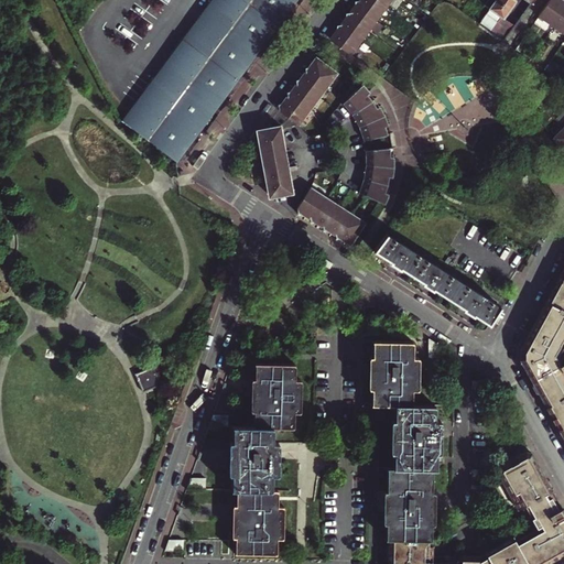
[(210,0),(122,118),(176,162),(296,0),(210,0)]
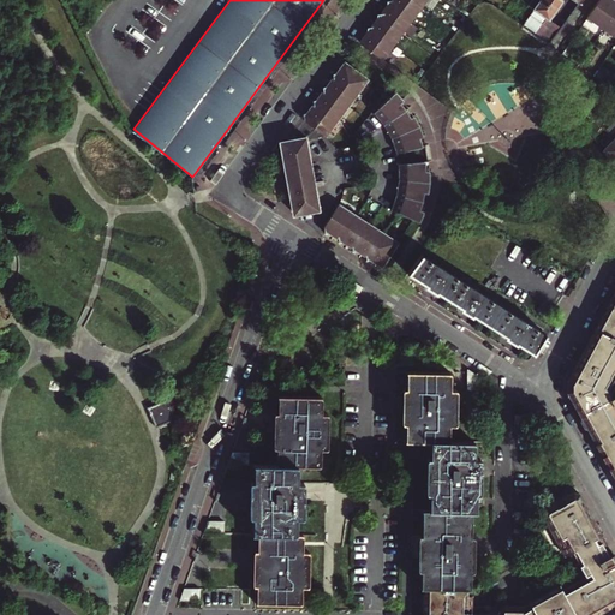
[(405,33),(415,18),(395,5),(394,0),(389,0),(390,5),(384,12),(386,17),(405,33)]
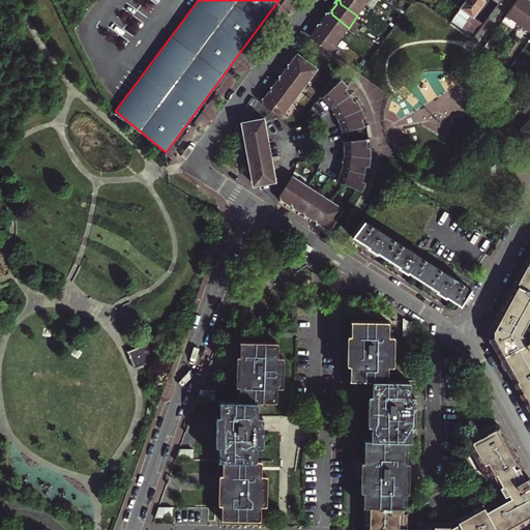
[(340,0),(341,4),(357,16),(365,5),(359,0),(340,0)]
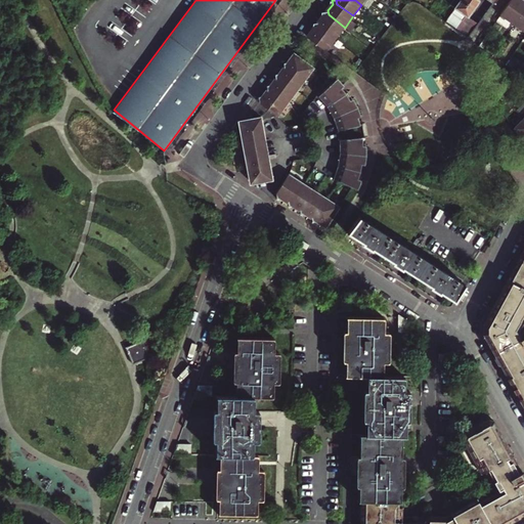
[(464,10),(471,0),(460,0),(462,1),(456,9),(460,11),(462,8),(464,10)]
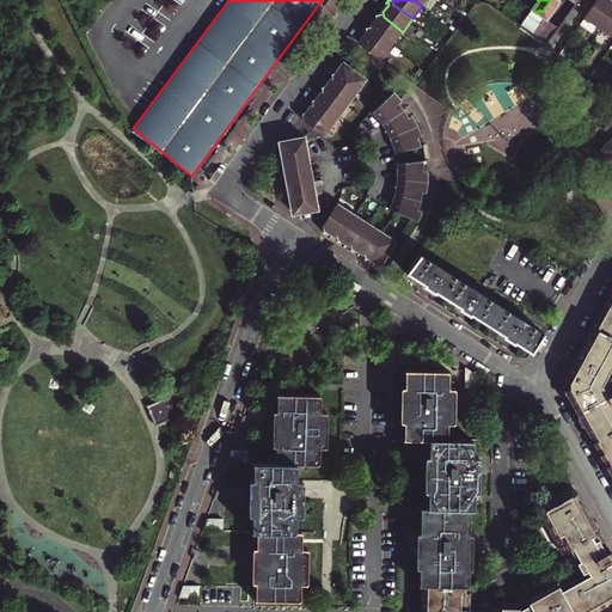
[(571,0),(577,4),(579,0),(550,0),(542,12),(539,10),(537,13),(546,19),(549,20),(561,5),(561,1),(561,0),(571,0)]
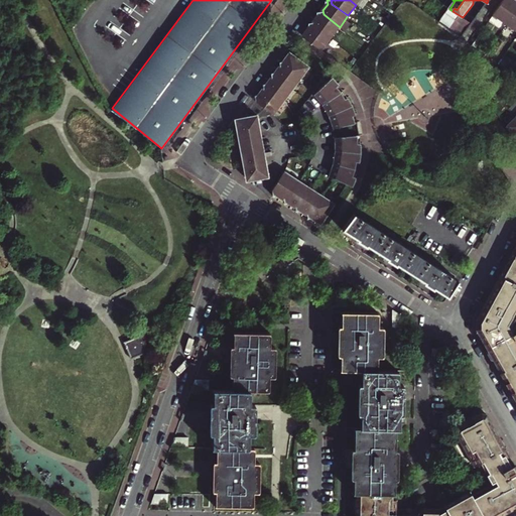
[(504,0),(494,15),(495,15),(505,0),(504,0)]
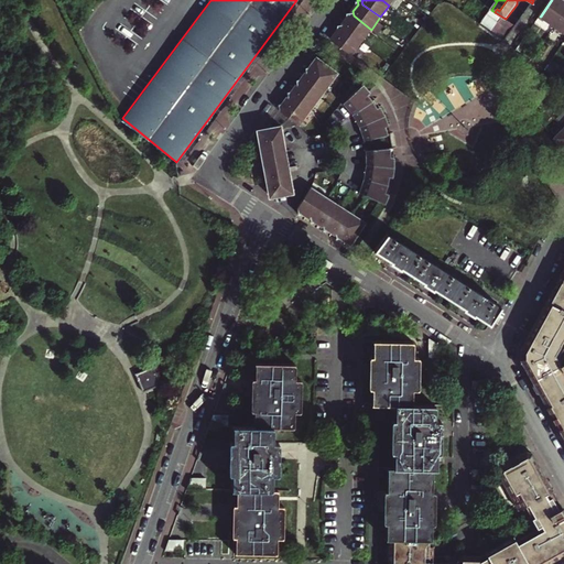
[(546,21),(552,13),(562,0),(552,0),(541,17),(546,21)]
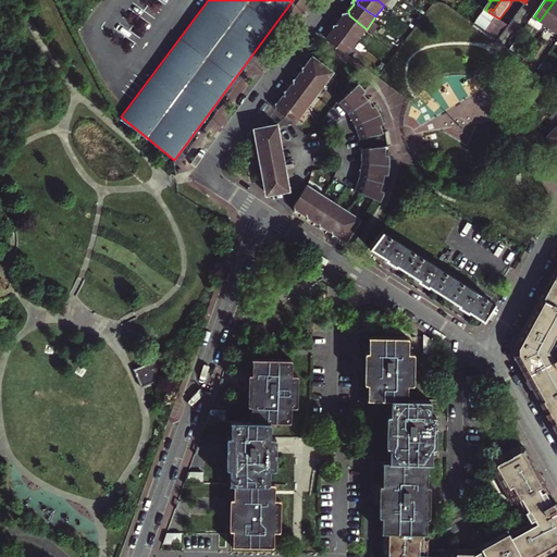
[(540,21),(549,27),(556,15),(556,0),(555,0),(545,13),(540,21)]
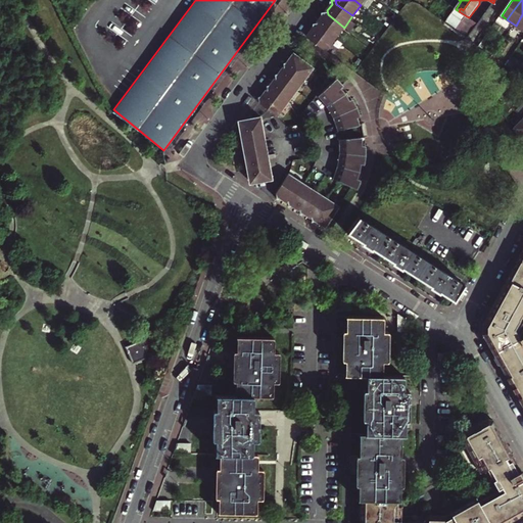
[(463,21),(467,16),(459,11),(456,9),(453,13),(463,21)]
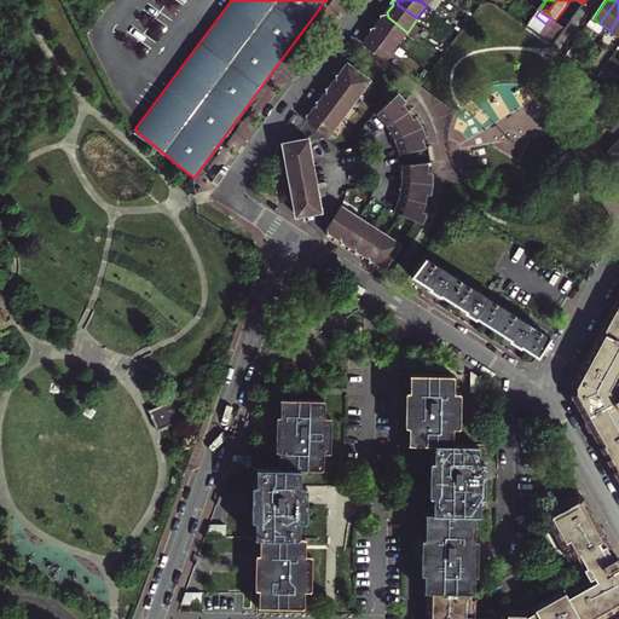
[(379,32),(398,46),(408,33),(388,17),(387,12),(382,13),(383,18),(377,25),(379,32)]
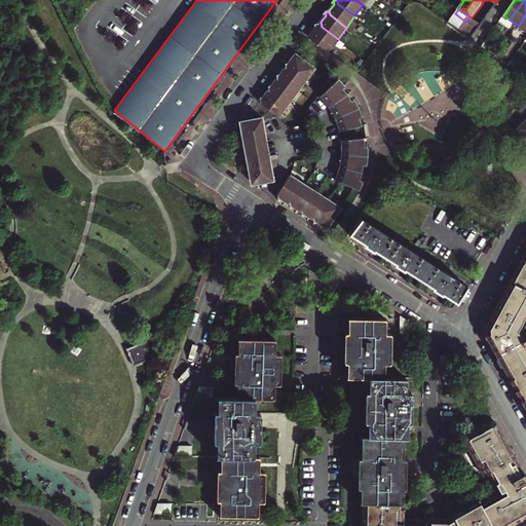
[(449,22),(460,30),(465,22),(455,13),(449,22)]
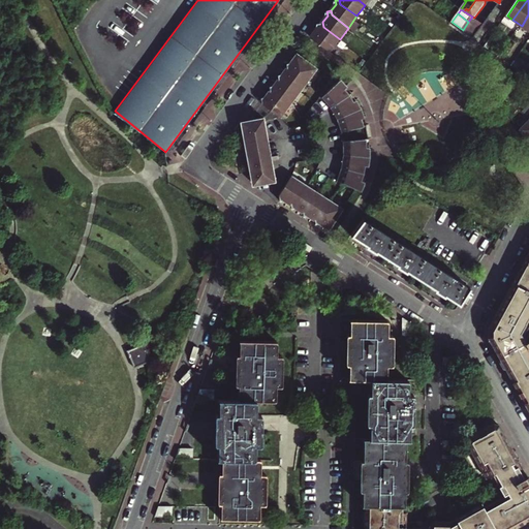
[(463,30),(474,38),(484,25),(474,18),(472,17),(468,22),(463,30)]
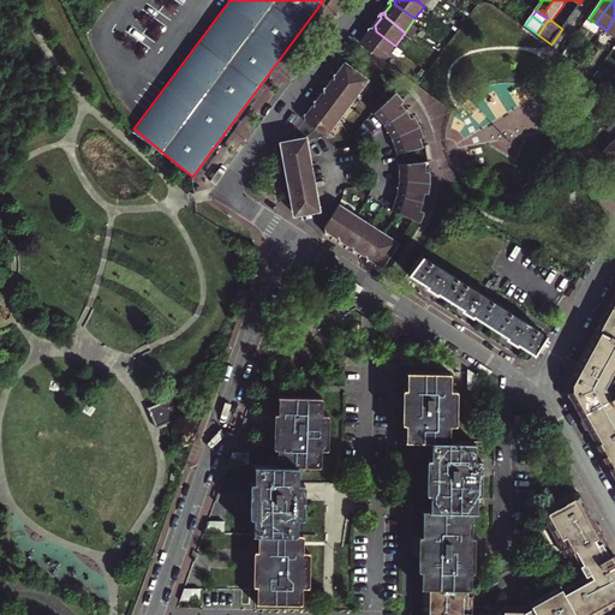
[(366,46),(384,59),(395,46),(376,31),(375,25),(370,27),(371,33),(365,40),(366,46)]
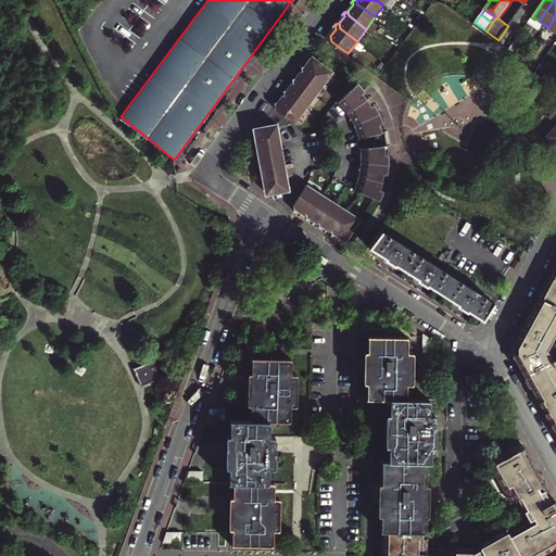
[(306,71),(325,84),(335,72),(317,59),(311,60),(306,66),(302,66),(302,72),(306,71)]
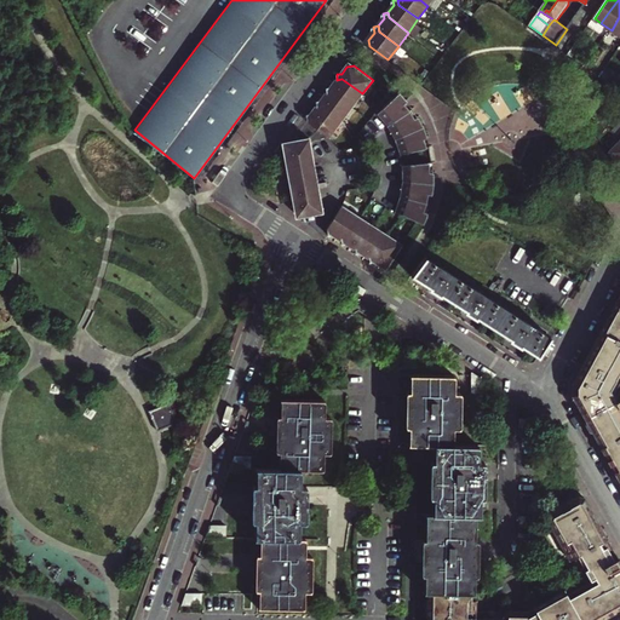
[(333,92),(352,107),(362,93),(342,79),(337,80),(332,86),(327,87),(327,93),(333,92)]
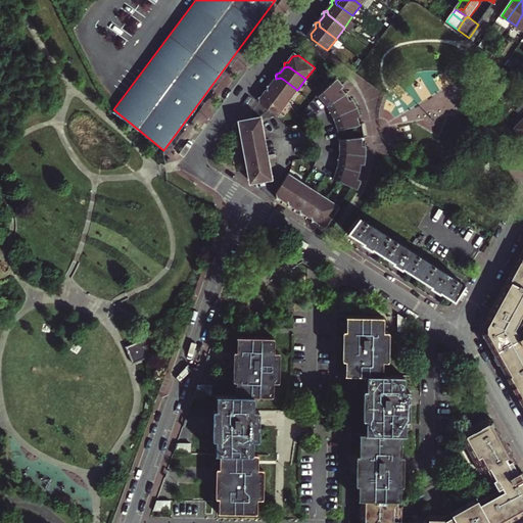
[(289,101),(297,90),(281,78),(276,79),(274,82),(272,84),(268,85),(268,90),(272,89),(289,101)]
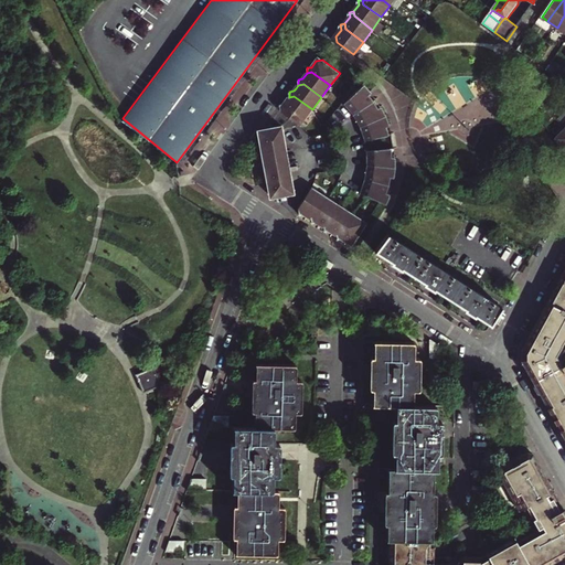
[(351,110),(354,114),(376,98),(373,94),(368,87),(365,85),(345,104),(351,110)]
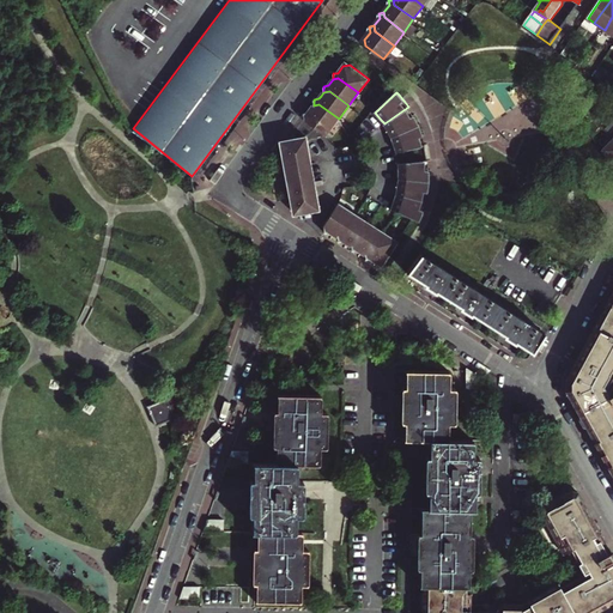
[(304,121),(309,125),(326,137),(339,119),(319,104),(314,105),(308,111),(303,113),(304,121)]
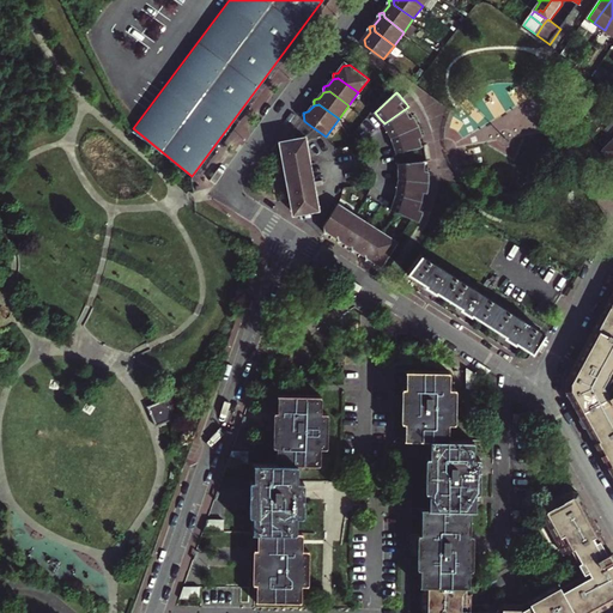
[(392,137),(418,125),(416,120),(412,114),(408,107),(384,123),(387,128),(392,137)]
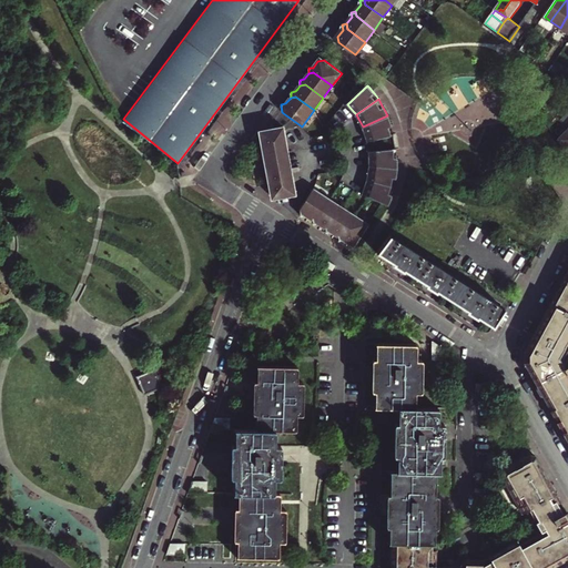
[(367,140),(394,134),(393,130),(389,122),(387,115),(363,127),(367,140)]
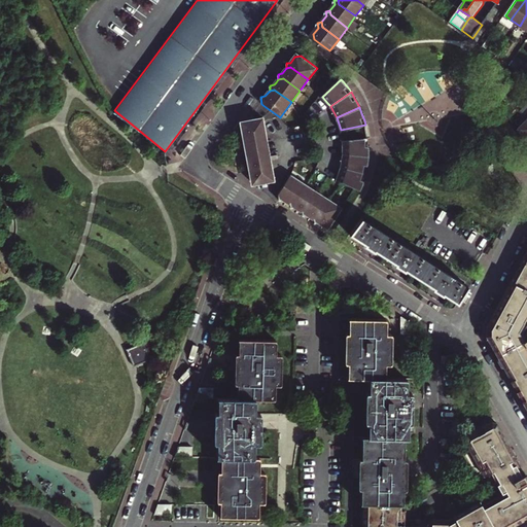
[(251,180),(252,185),(274,181),(269,152),(261,117),(244,121),(240,121),(241,128),(239,131),(240,132),(241,135),(243,139),(243,140),(245,154),(248,168),(248,169),(248,170),(248,173),(248,177),(248,179),(251,180)]
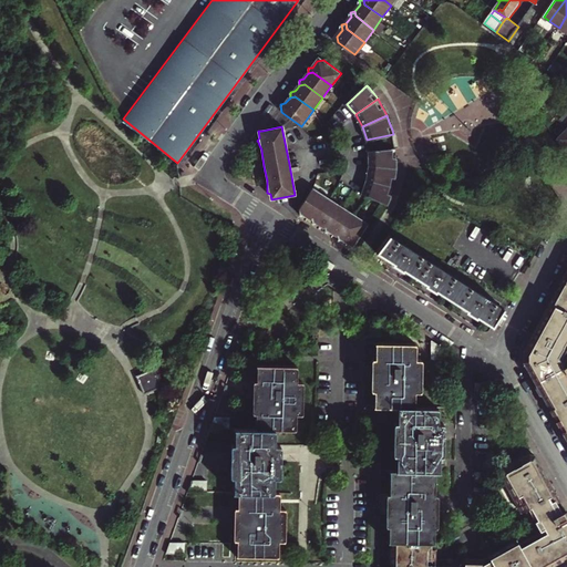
[(566,130),(557,140),(564,148),(566,151),(566,130)]
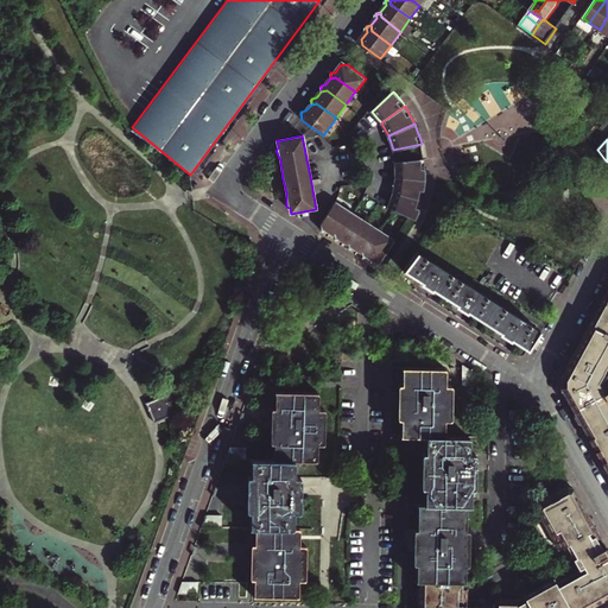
[(396,169),(396,173),(396,176),(425,178),(425,166),(424,162),(424,157),(404,160),(396,160),(396,165),(396,169)]
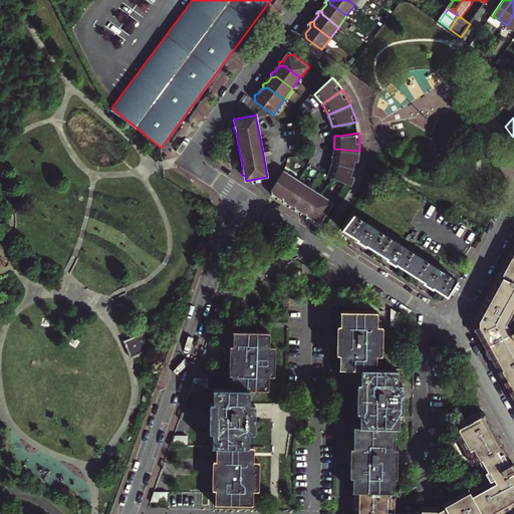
[(356,168),(357,164),(358,159),(358,154),(359,151),(334,149),(334,153),(333,157),(332,161),(356,168)]
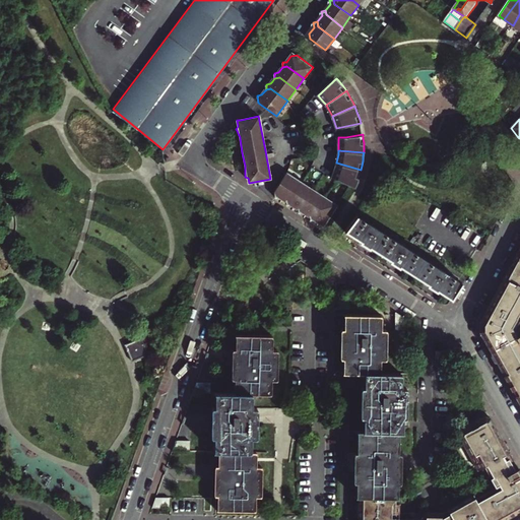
[(355,185),(358,180),(359,175),(360,172),(361,170),(336,163),(336,166),(335,170),(333,175),(337,177),(350,183),(355,185)]
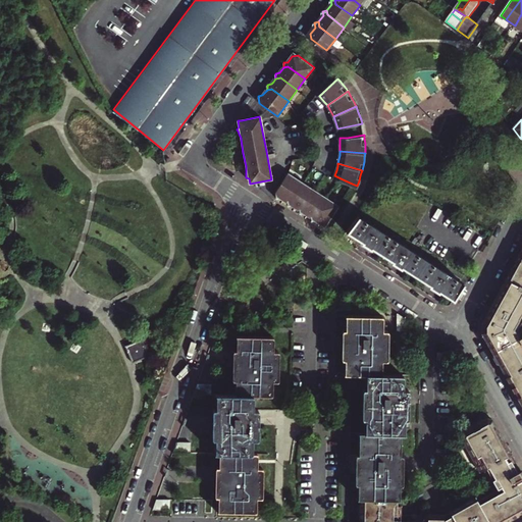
[(286,202),(291,201),(302,184),(288,174),(275,194),(276,200),(280,199),(286,202)]
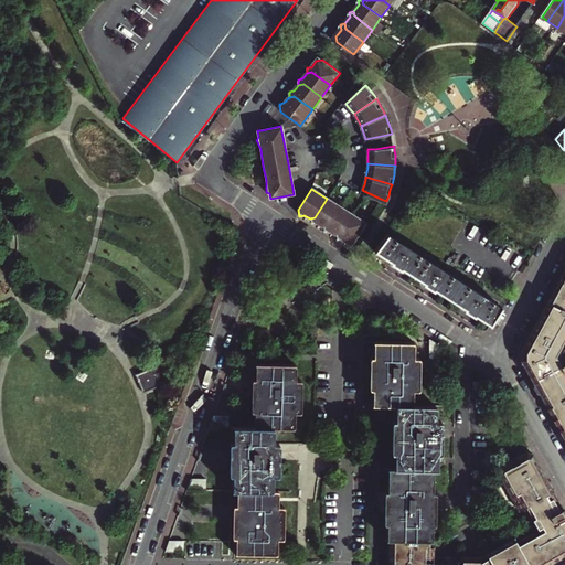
[(323,227),(328,226),(340,208),(327,199),(315,217),(310,219),(311,224),(317,223),(323,227)]
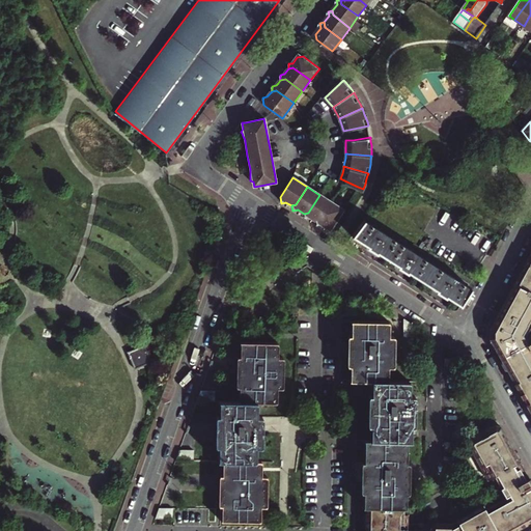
[(315,221),(319,220),(331,202),(319,195),(308,213),(304,214),(305,218),(309,217),(315,221)]
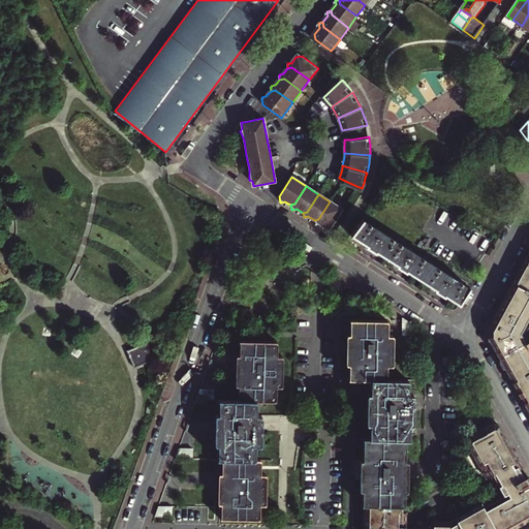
[(332,225),(338,216),(342,210),(330,201),(318,219),(314,220),(315,224),(320,224),(327,227),(332,226),(332,225)]
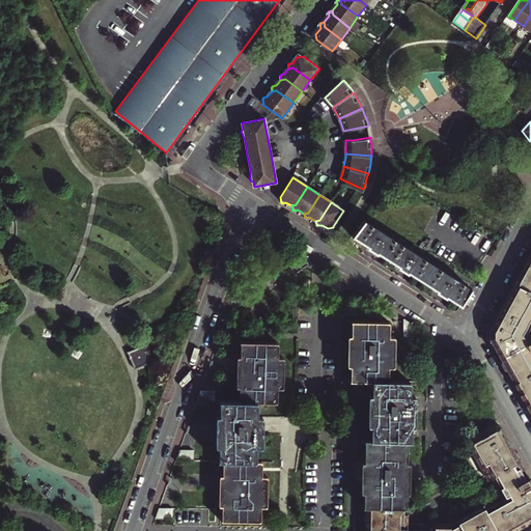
[(472,289),(457,280),(420,257),(363,220),(352,236),(367,247),(367,248),(376,255),(378,253),(398,267),(397,268),(407,274),(408,273),(437,290),(436,291),(445,299),(446,297),(460,306),(472,289)]
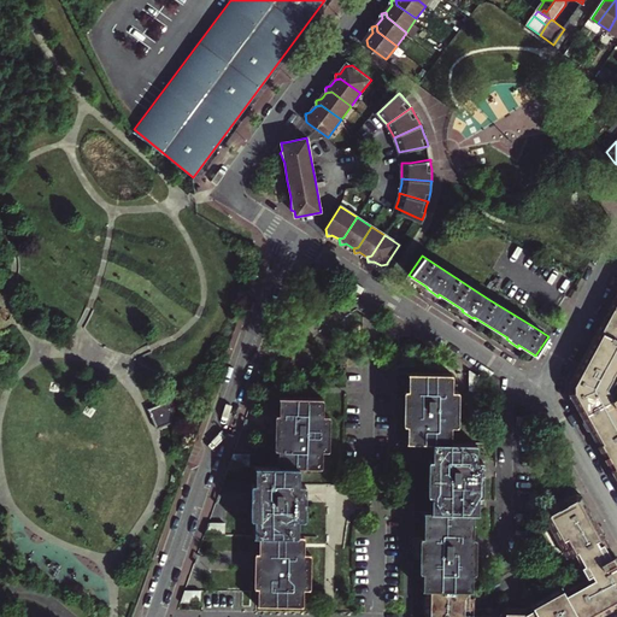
[(616,321),(607,316),(570,385),(582,385),(616,386),(616,321)]
